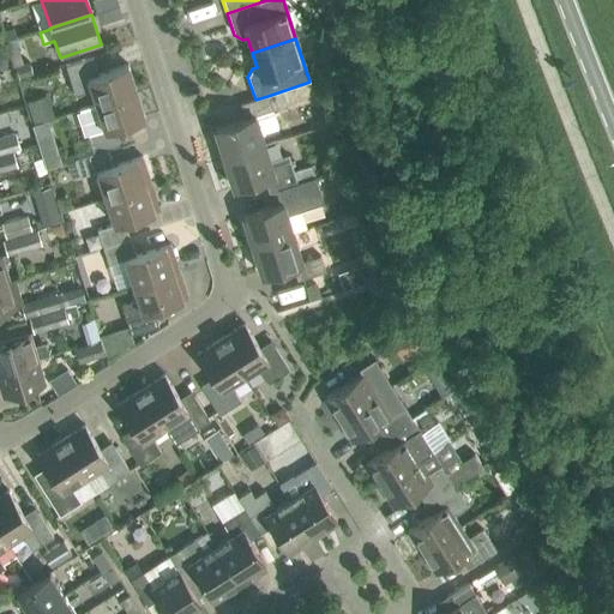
[(96,106),(136,92),(127,65),(98,74),(92,58),(65,66),(74,96),(91,91),(96,106)]
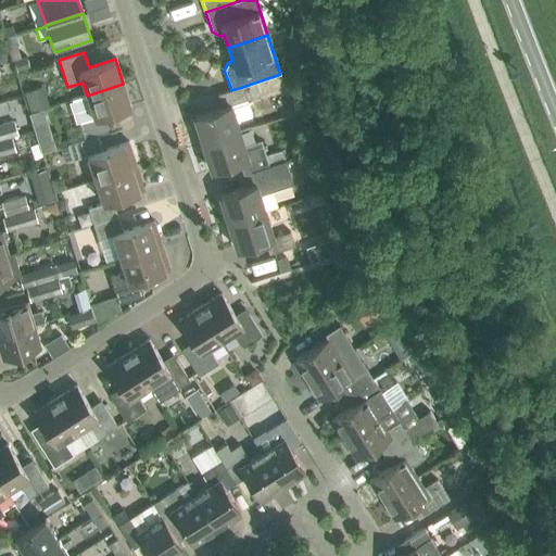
[(72,100),(85,139),(91,137),(109,131),(104,116),(130,108),(123,84),(87,96),(72,100)]
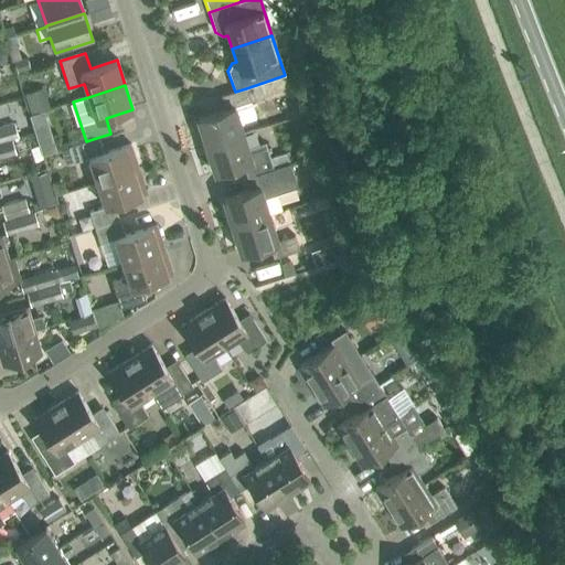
[(246,88),(235,92),(221,96),(225,109),(196,119),(205,146),(243,134),(234,107),(252,102),(246,88)]
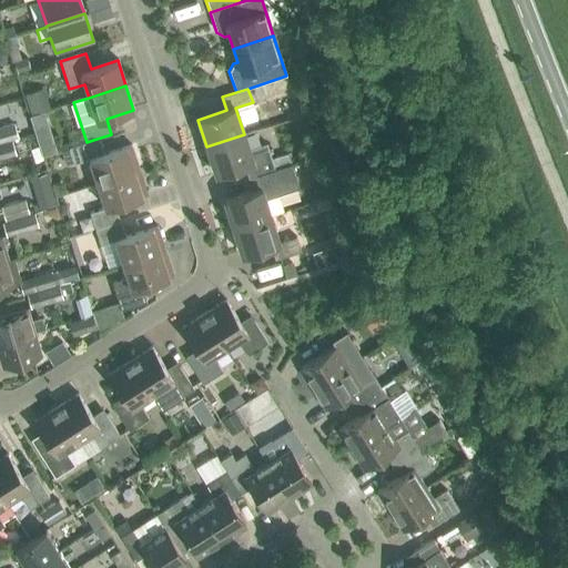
[(13,125),(0,129),(0,143),(18,138),(13,125)]
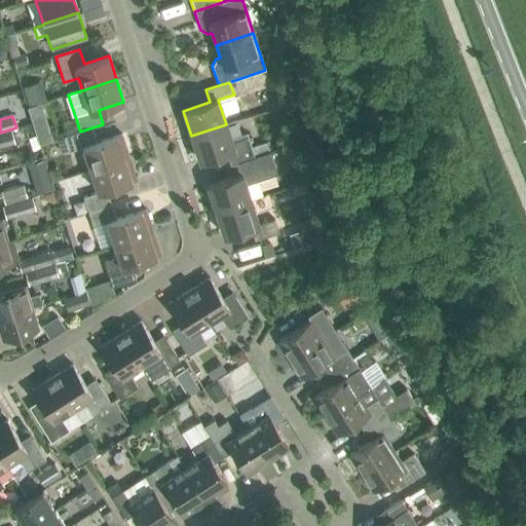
[(230,139),(226,124),(191,136),(199,161),(226,153),(230,165),(254,157),(247,134),(230,139)]
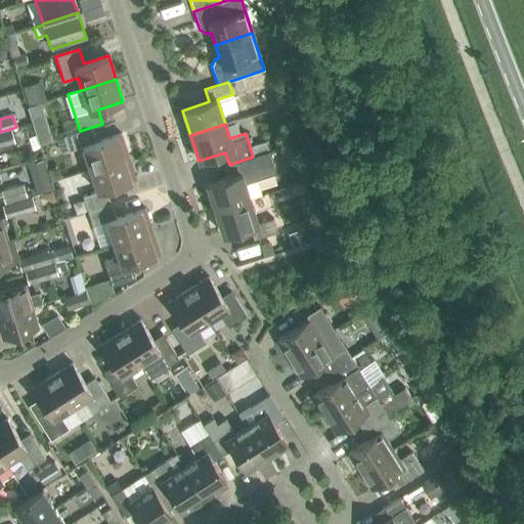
[(86,129),(80,131),(63,136),(68,151),(82,147),(89,170),(128,157),(121,134),(91,144),(86,129)]
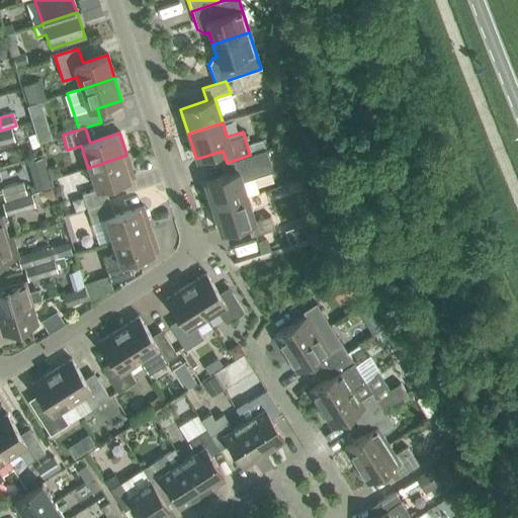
[(0,146),(14,142),(10,130),(0,133),(0,146)]
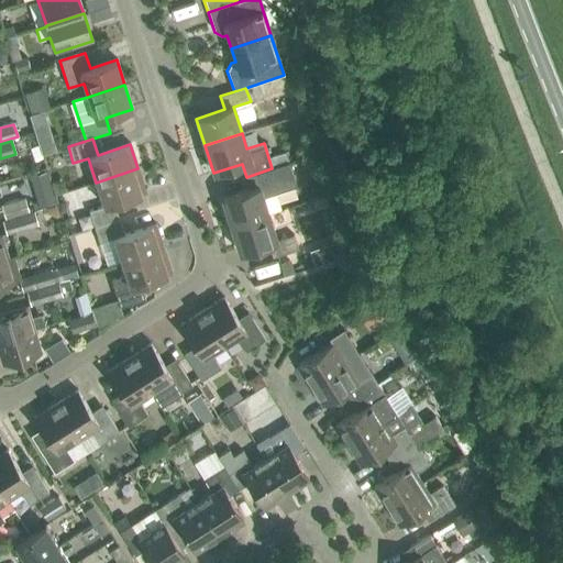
[(89,211),(94,228),(119,219),(113,203),(145,194),(138,168),(96,183),(103,207),(89,211)]
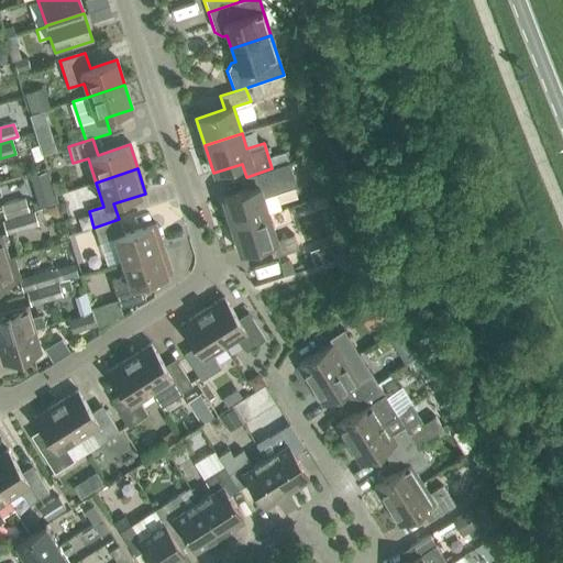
[(276,183),(272,168),(246,177),(250,190),(222,199),(231,227),(267,214),(260,187),(276,183)]
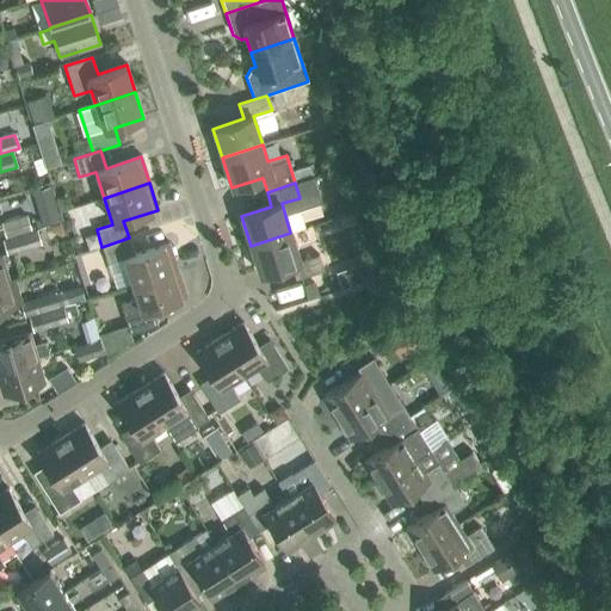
[(56,205),(37,211),(42,226),(60,221),(56,205)]
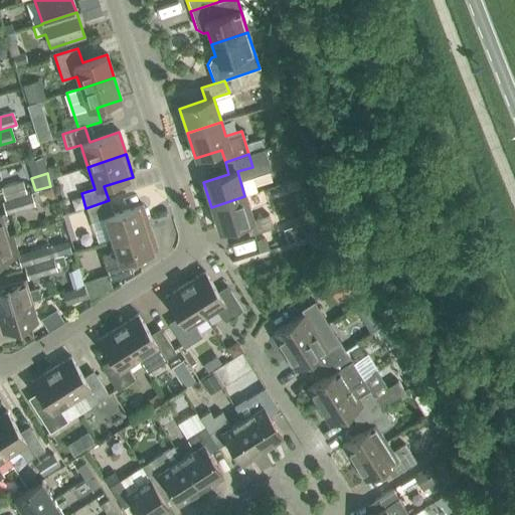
[(6,200),(25,194),(22,182),(2,188),(6,200)]
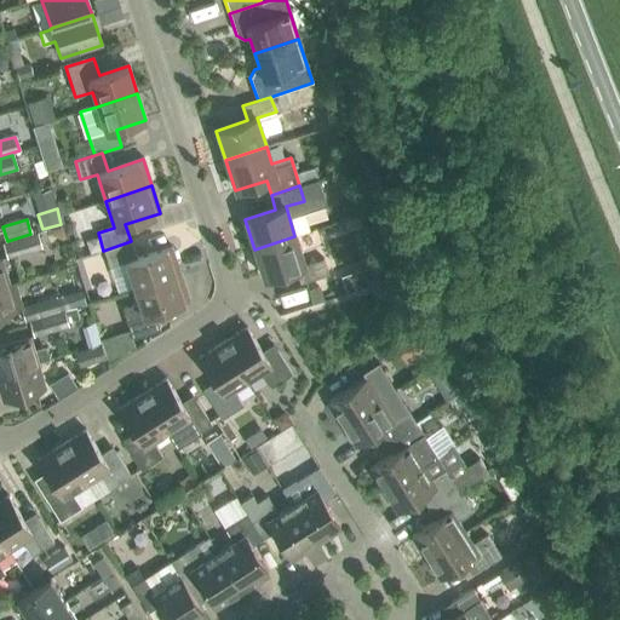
[(5,244),(9,258),(41,248),(36,234),(5,244)]
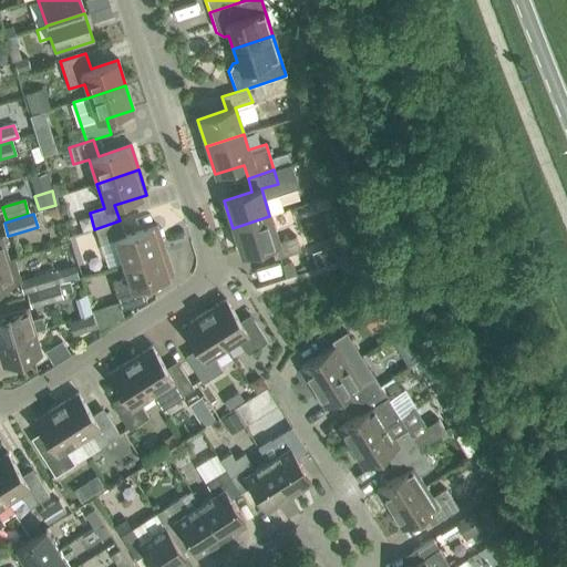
[(278,243),(269,216),(233,228),(241,255),(269,246),(274,259),(300,251),(296,237),(278,243)]
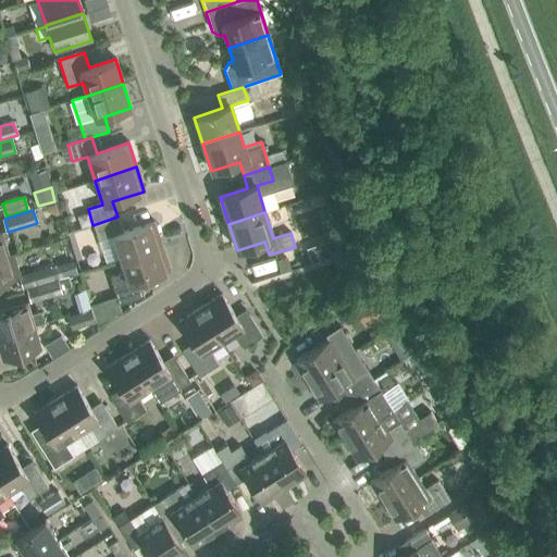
[(123,233),(118,217),(93,225),(98,240),(113,236),(121,260),(162,246),(155,222),(123,233)]
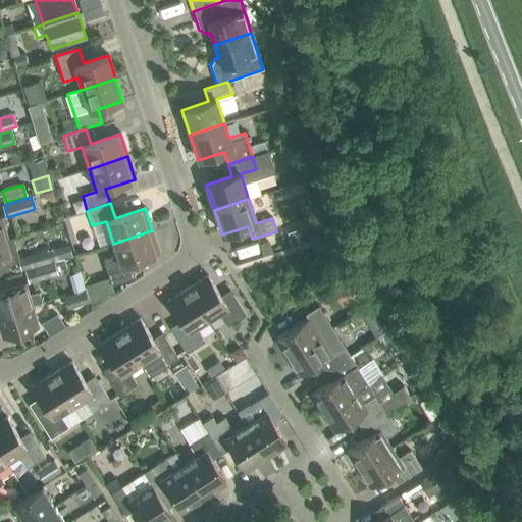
[(159,254),(152,230),(113,244),(116,255),(103,260),(111,284),(134,277),(129,263),(159,254)]
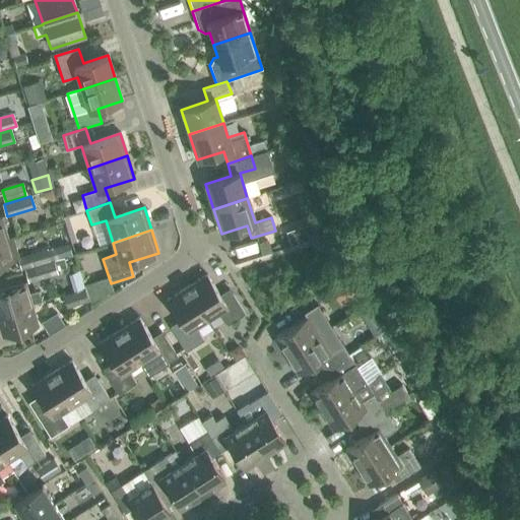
[(7,239),(0,241),(0,264),(19,259),(12,238),(7,239)]
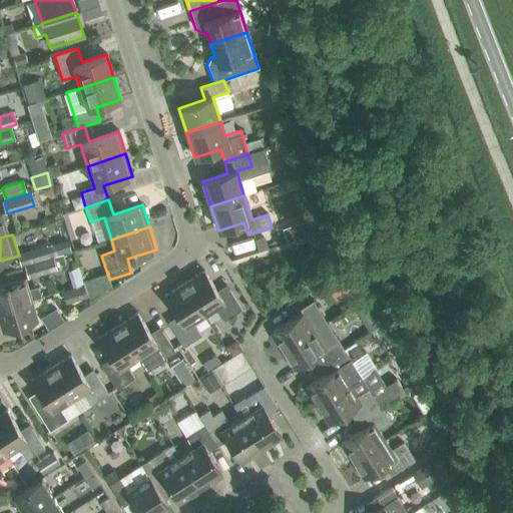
[(22,266),(49,258),(45,246),(18,253),(22,266)]
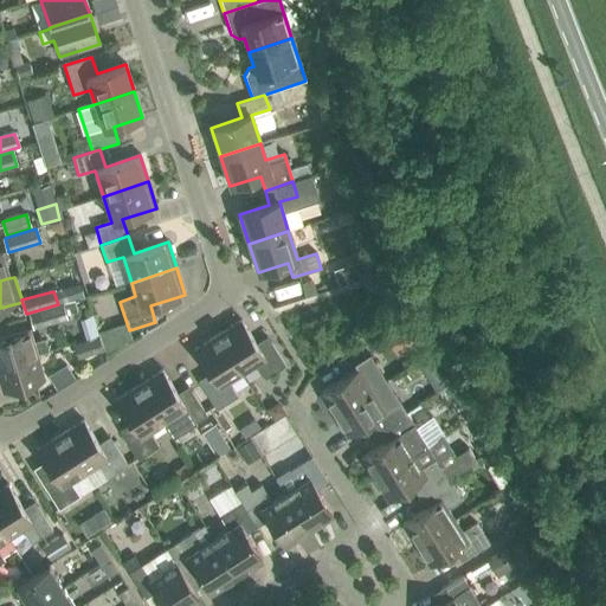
[(34,329),(66,320),(63,305),(31,315),(34,329)]
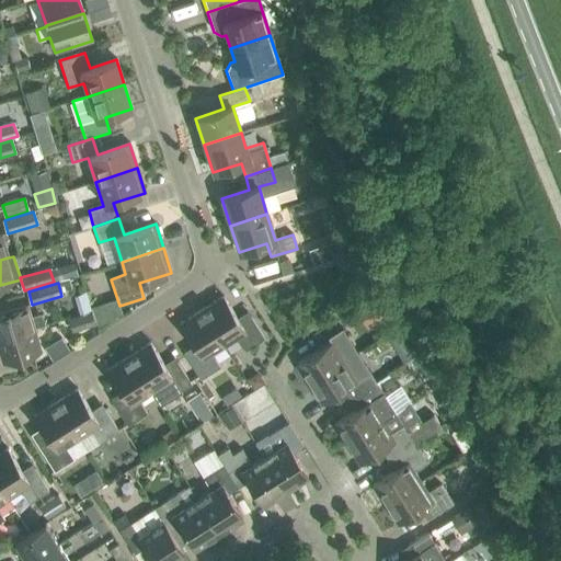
[(356,309),(364,320),(376,311),(381,319),(395,310),(382,293),(356,309)]
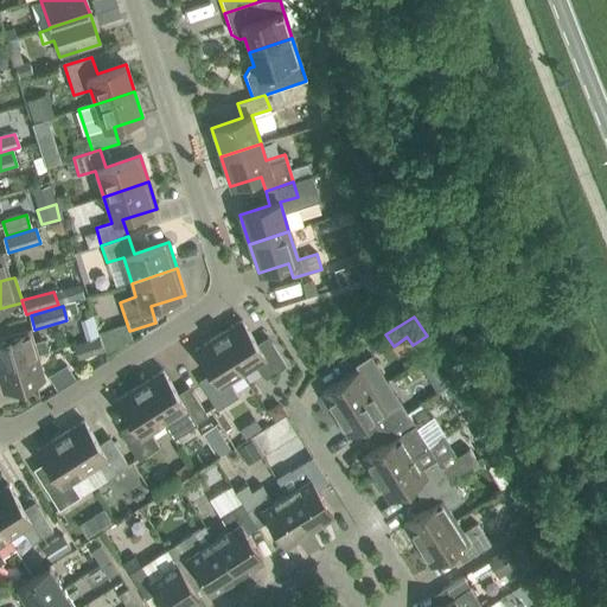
[(217,336),(242,375),(256,366),(264,379),(286,366),(270,343),(260,350),(241,321),(217,336)]
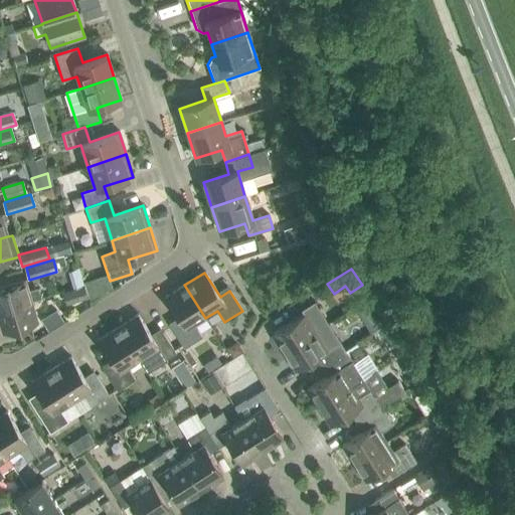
[(0,287),(0,310),(30,302),(40,299),(37,289),(27,292),(24,280),(0,287)]
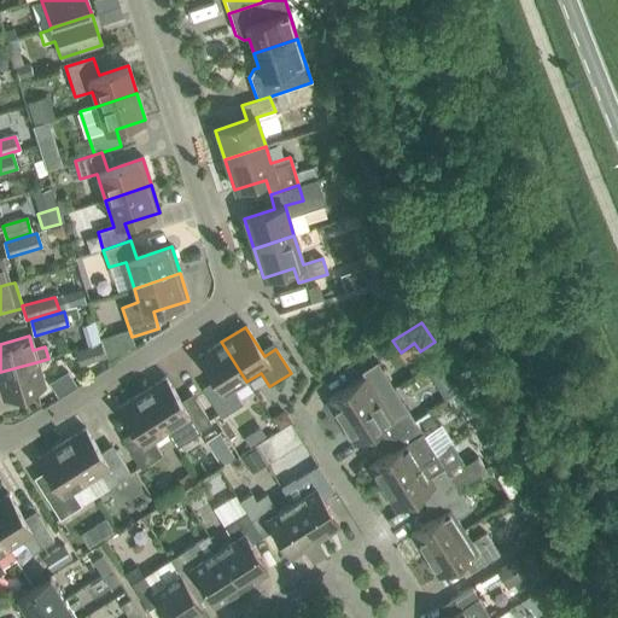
[(246,382),(221,342),(198,357),(216,386),(205,394),(220,418),(242,404),(233,390),(246,382)]
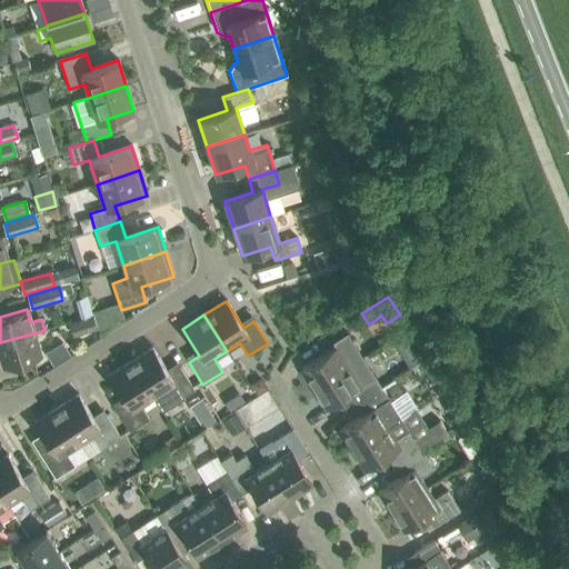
[(96,330),(91,317),(70,323),(75,337),(96,330)]
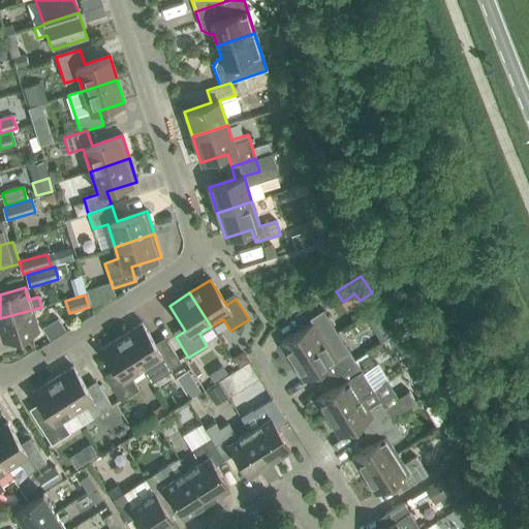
[(31,310),(0,318),(0,334),(2,342),(37,332),(31,310)]
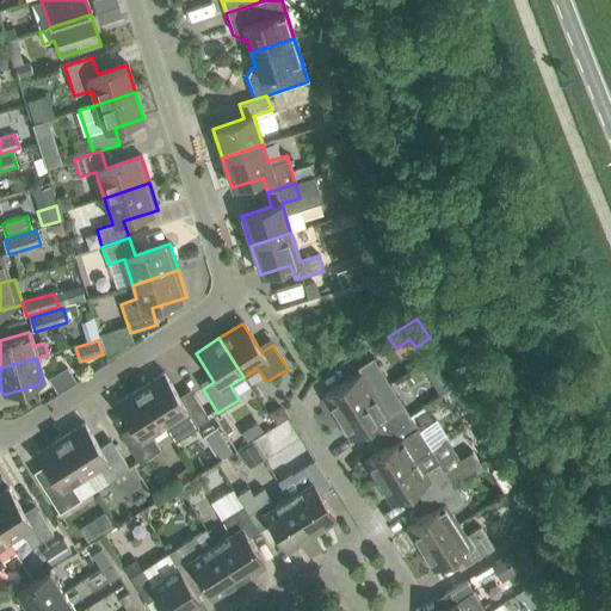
[(335,419),(375,394),(368,382),(382,374),(375,363),(360,372),(322,397),(335,419)]
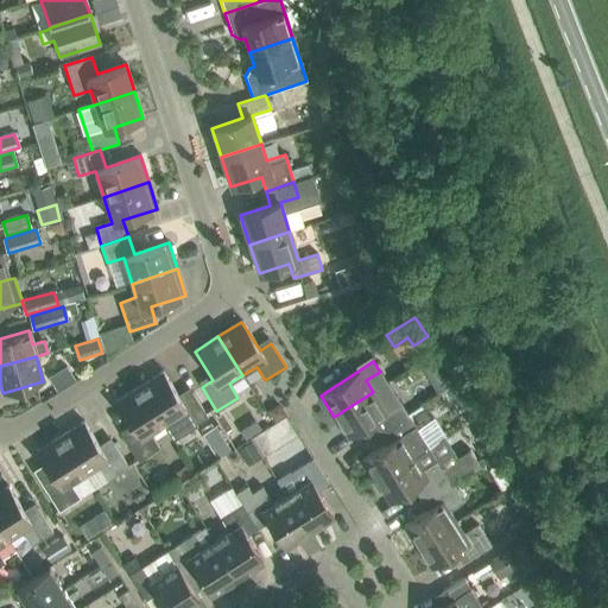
[(163,372),(139,386),(163,425),(177,417),(185,431),(207,417),(192,394),(181,401),(163,372)]
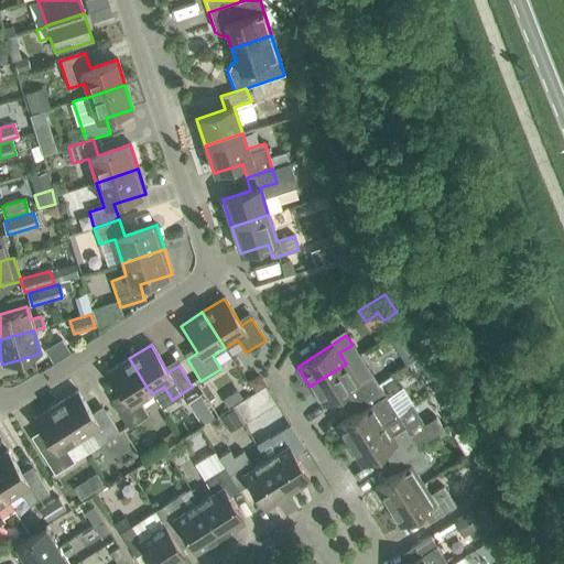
[(139,402),(151,394),(129,358),(107,372),(125,400),(114,407),(128,427),(147,415),(139,402)]
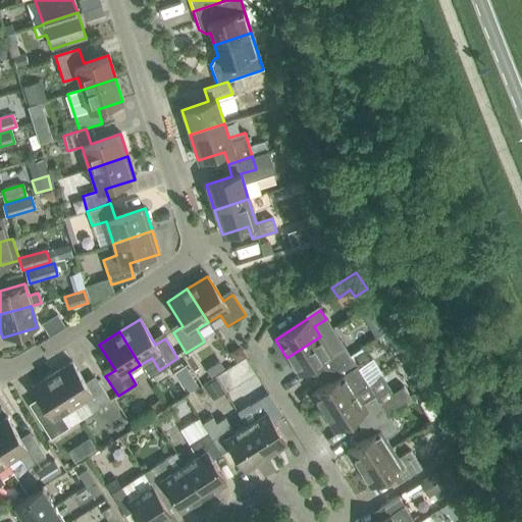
[(326,371),(350,357),(338,338),(326,347),(320,336),(286,358),(299,376),(320,362),(326,371)]
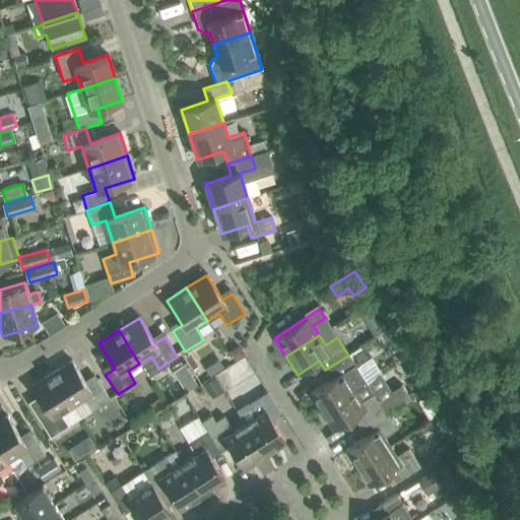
[(348,355),(325,370),(331,380),(309,393),(321,411),(353,391),(367,383),(348,355)]
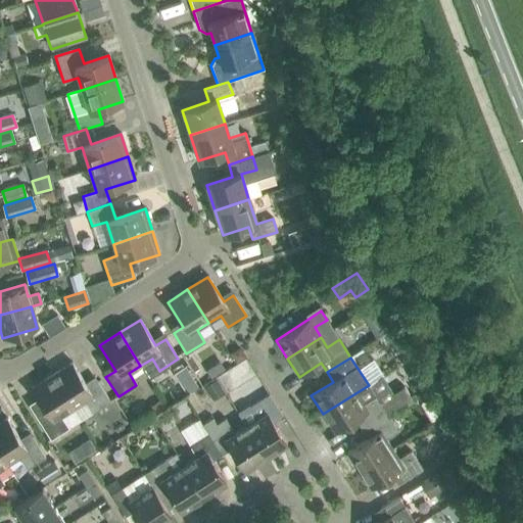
[(73,409),(84,401),(92,414),(110,402),(97,382),(88,388),(72,363),(51,376),(73,409)]
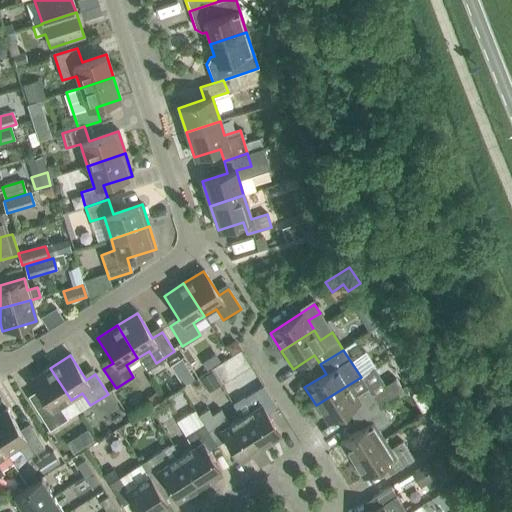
[(213,366),(209,359),(202,364),(206,370),(213,366)]
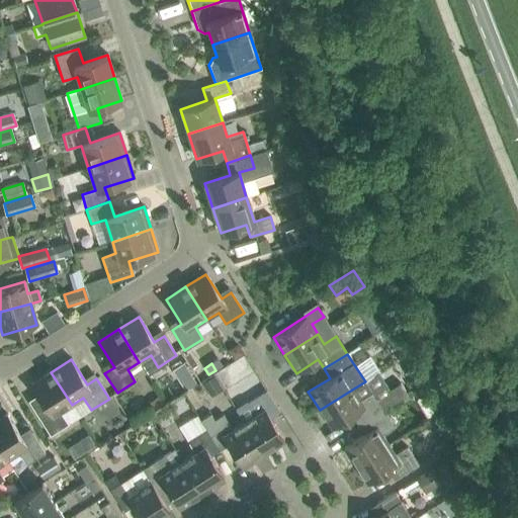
[(72,405),(51,372),(30,384),(40,400),(31,406),(33,411),(36,416),(50,436),(68,424),(60,413),(72,405)]
